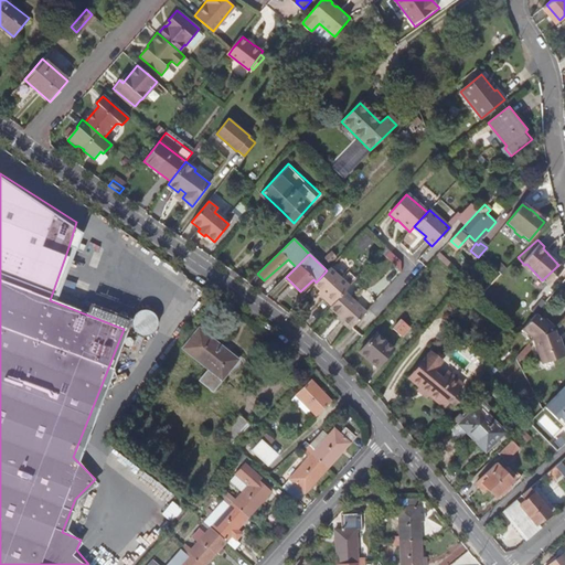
[(328,269),(327,270),(316,283),(312,287),(332,305),(343,292),(348,287),(328,269)]
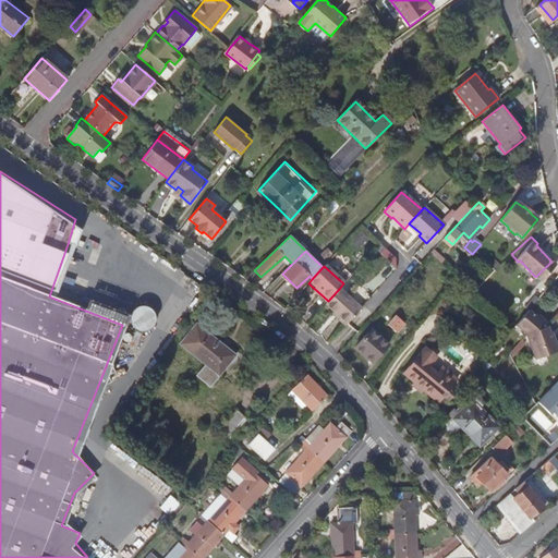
[(328,301),(325,305),(347,325),(361,310),(339,289),(328,301)]
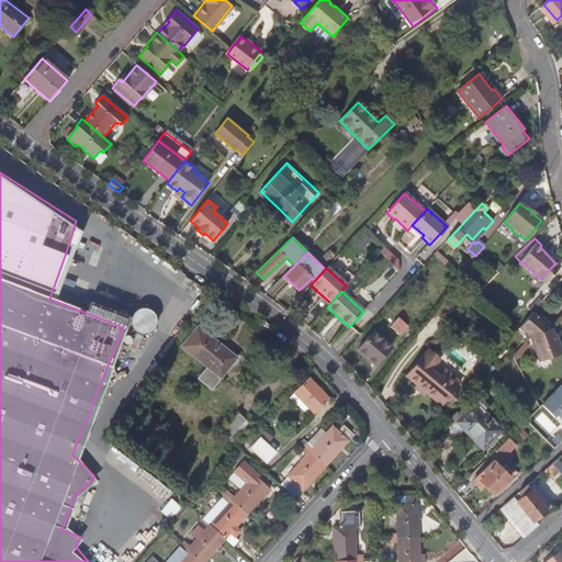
[(150,304),(131,312),(139,334),(159,325),(150,304)]
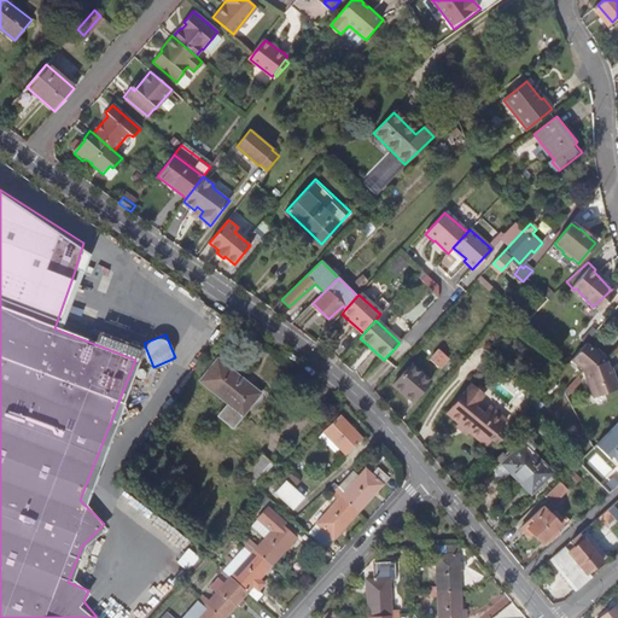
[(586,343),(572,359),(584,369),(596,365),(594,355),(596,351),(586,343)]
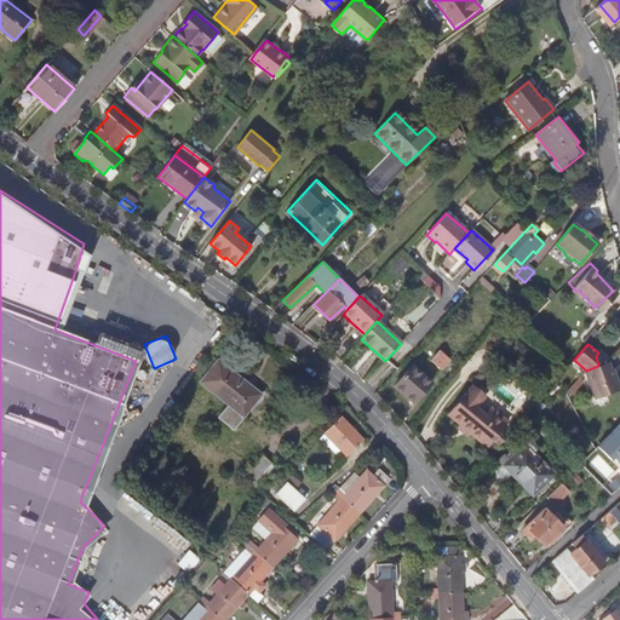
[(441,369),(449,360),(440,351),(431,361),(441,369)]
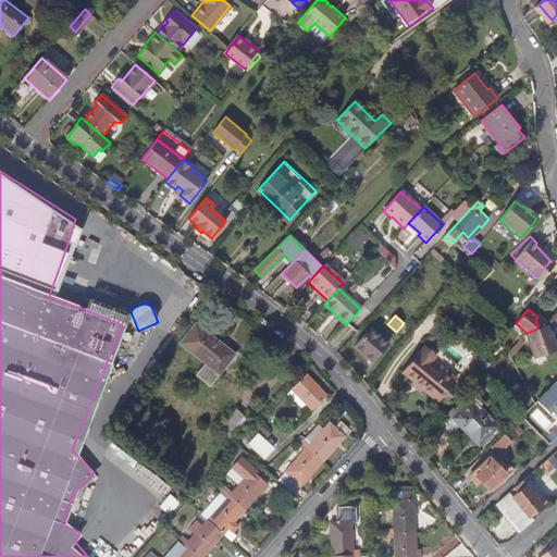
[(537,329),(547,325),(537,317),(535,320),(537,329)]
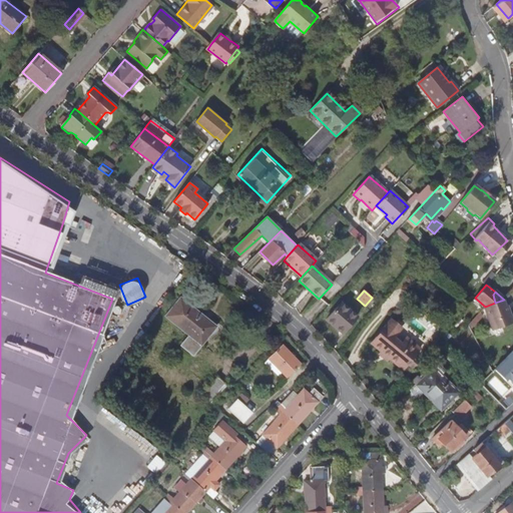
[(193,354),(215,327),(180,298),(165,316),(189,335),(181,345),(193,354)]
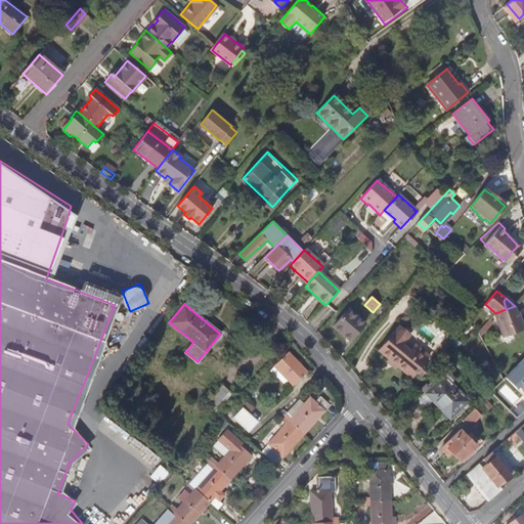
[(515,306),(506,309),(495,313),(504,337),(523,329),(523,326),(520,315),(518,316),(515,306)]
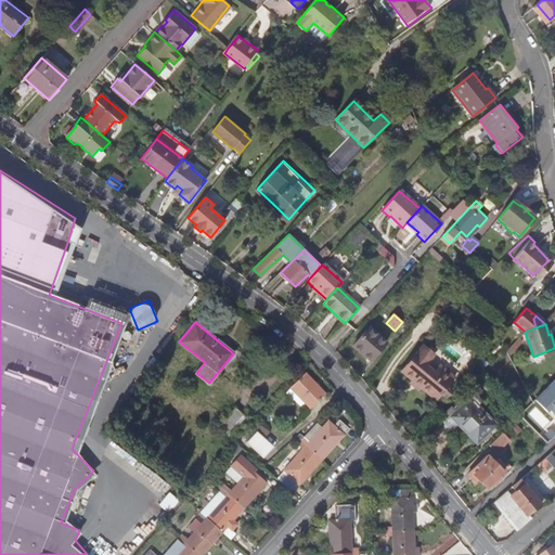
[(366,364),(382,346),(364,332),(349,350),(366,364)]
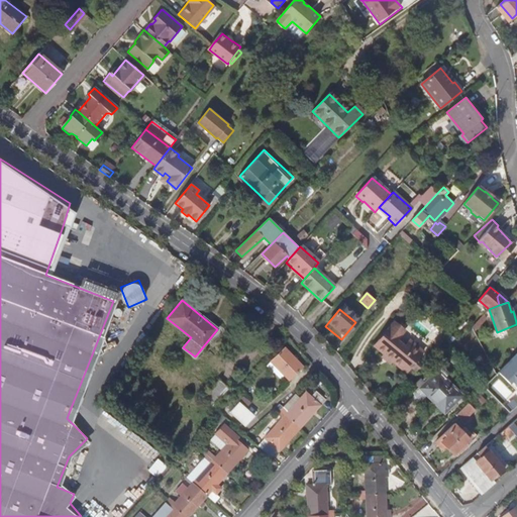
[(407,373),(411,368),(418,357),(424,350),(403,333),(409,325),(398,316),(374,346),(385,355),(387,353),(393,358),(391,360),(407,373)]
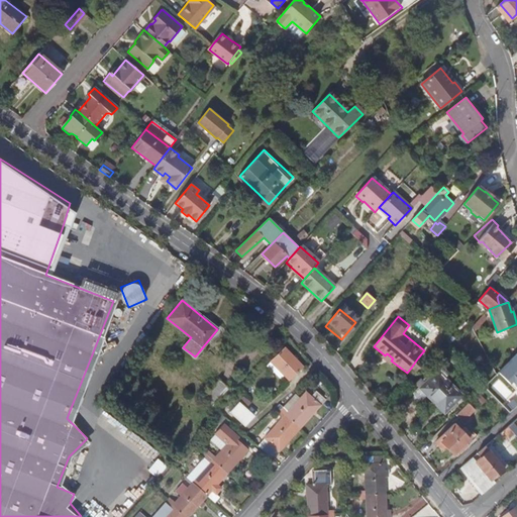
[(289,381),(303,367),(284,347),(271,362),(289,381)]
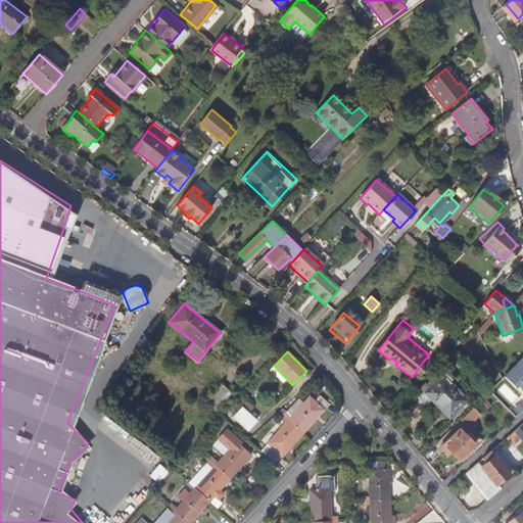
[(522,357),(505,375),(522,392),(522,357)]
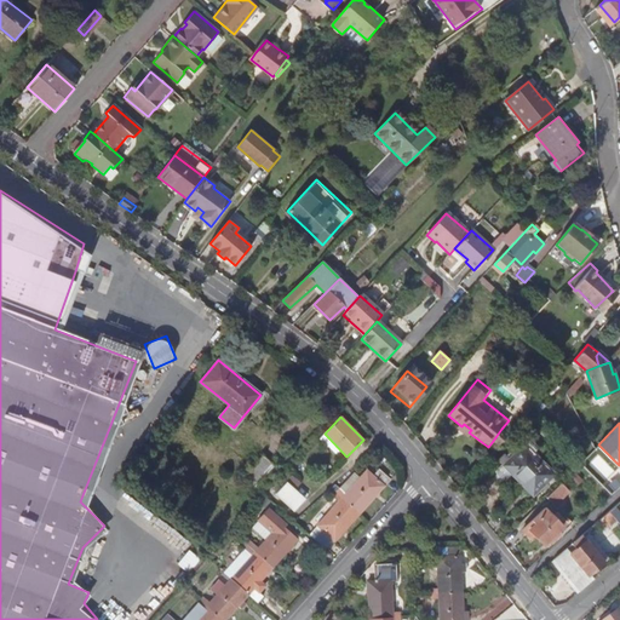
[(499,446),(509,435),(501,429),(493,441),(499,446)]
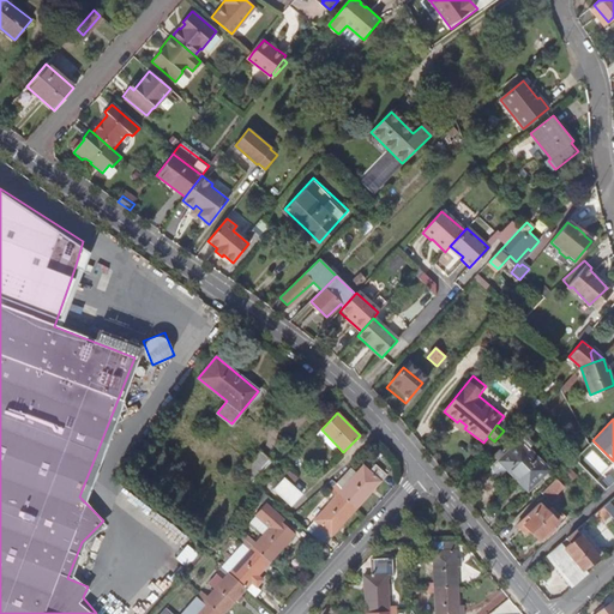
[(528,491),(548,470),(519,440),(498,461),(528,491)]
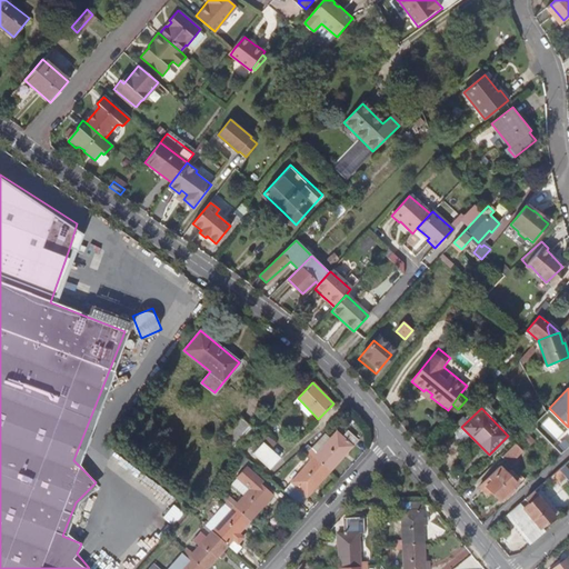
[(225,438),(235,447),(251,428),(241,418),(229,431),(225,438)]
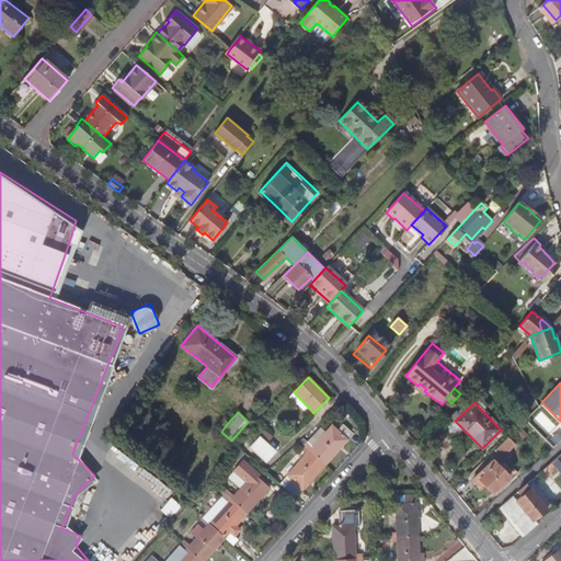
[(312,447),(310,450),(325,465),(353,433),(343,423),(336,430),(332,425),(312,447)]
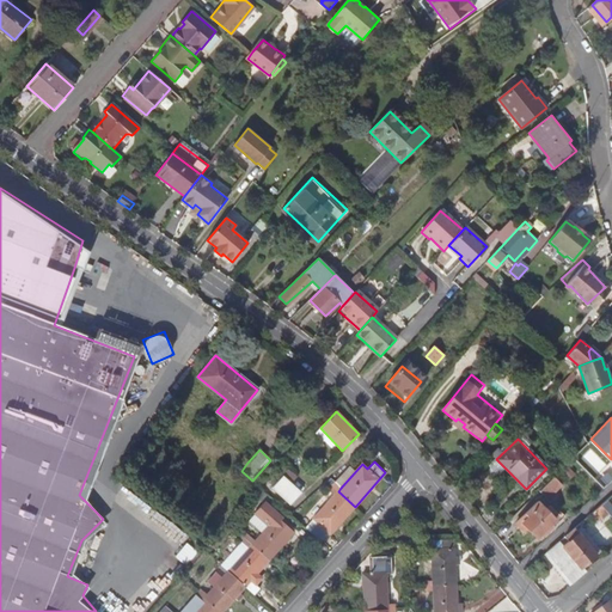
[(277,472),(282,477),(291,484),(297,477),(285,465),(277,472)]
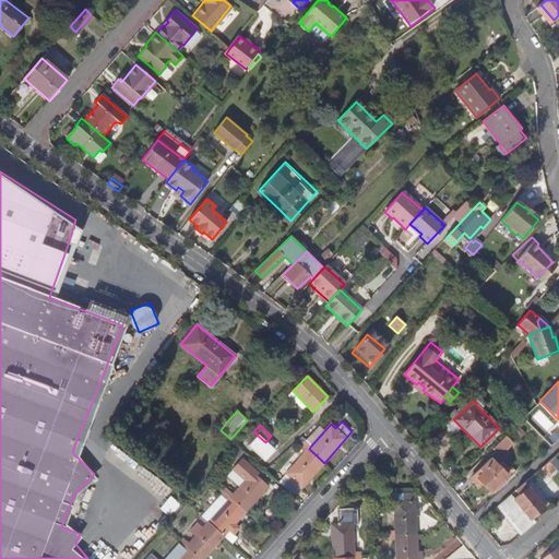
[(274,451),(265,442),(258,436),(249,445),(265,460),(274,451)]
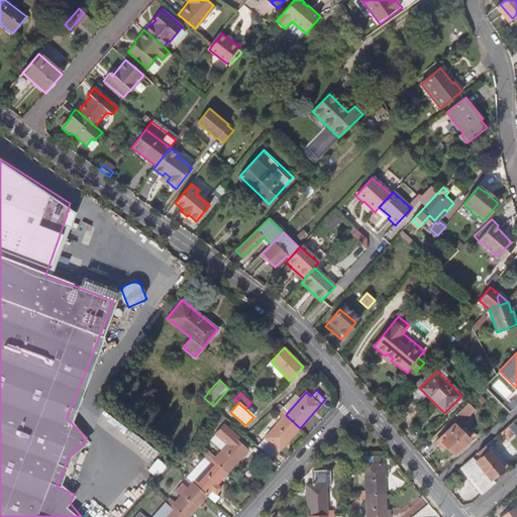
[(463,423),(470,417),(468,415),(474,409),(468,403),(455,414),(463,423)]
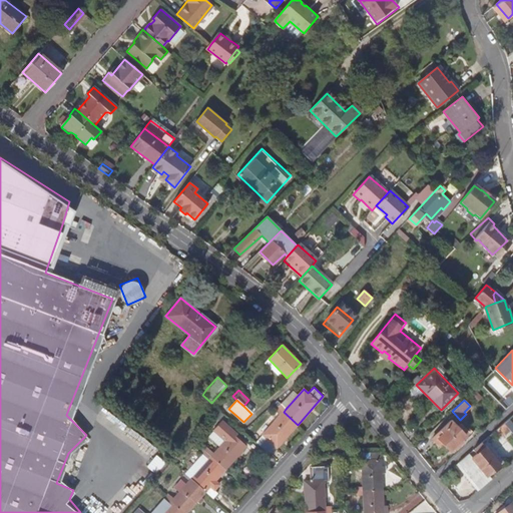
[(298,425),(284,412),(281,415),(271,426),(268,429),(263,435),(267,438),(260,446),(269,455),(276,447),(277,448),(298,425)]
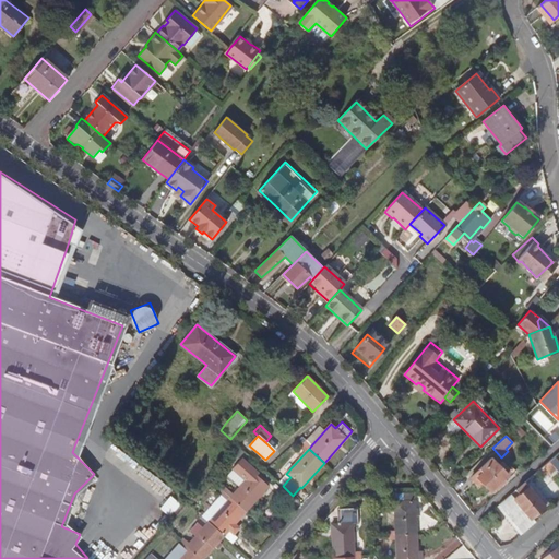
[(554,473),(558,467),(558,451),(546,464),(554,473)]
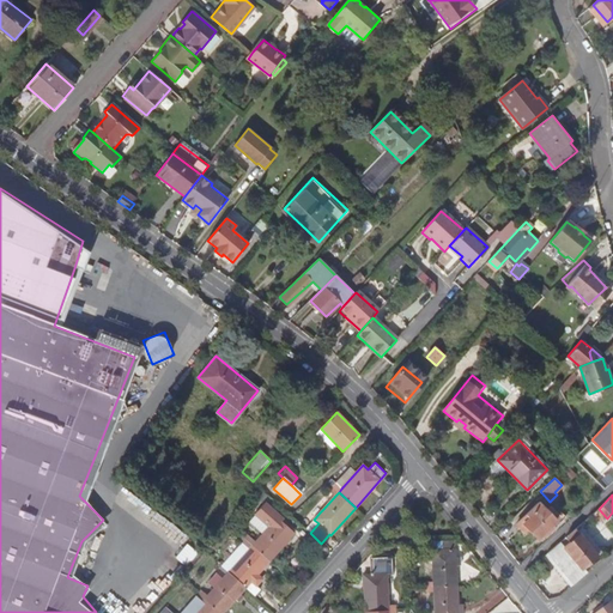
[(516,523),(521,529),(523,532),(527,528),(536,539),(541,534),(544,536),(563,520),(548,503),(545,501),(540,505),(538,503),(516,523)]
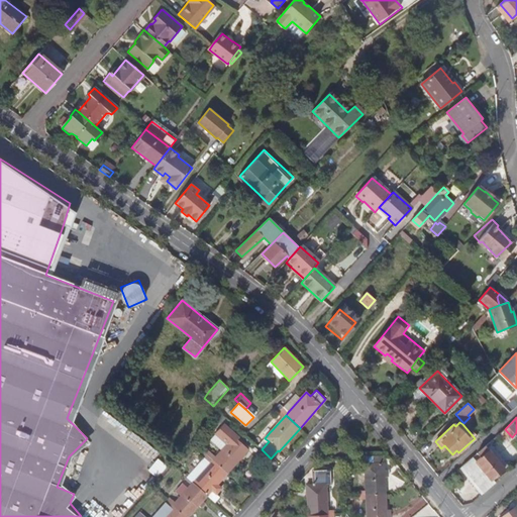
[(212,460),(227,473),(247,449),(233,437),(235,434),(224,424),(216,433),(227,443),(215,457),(212,460)]
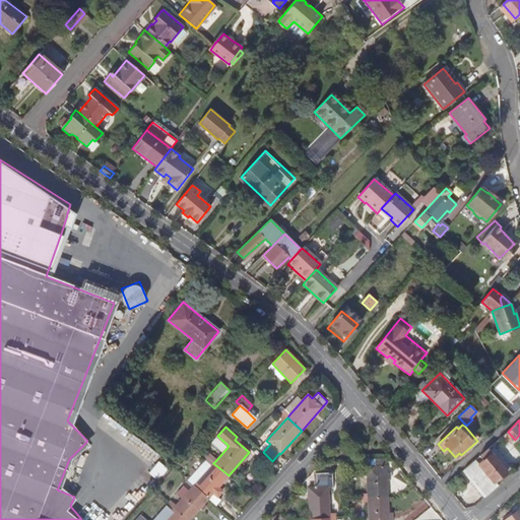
[(492,453),(488,449),(479,456),(483,460),(492,453)]
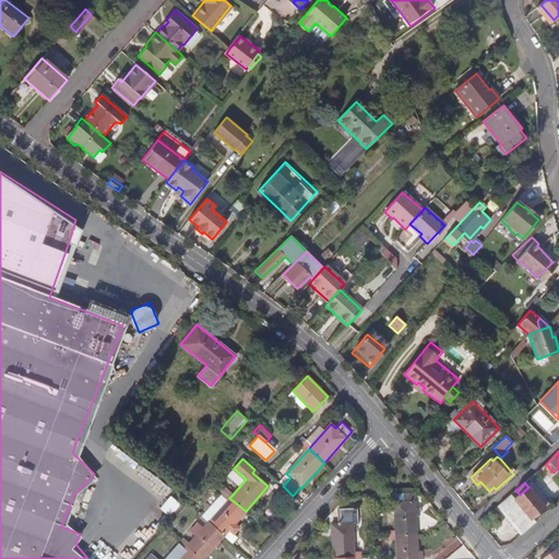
[(545,507),(528,487),(520,495),(514,499),(511,495),(499,506),(523,534),(536,522),(532,518),(545,507)]
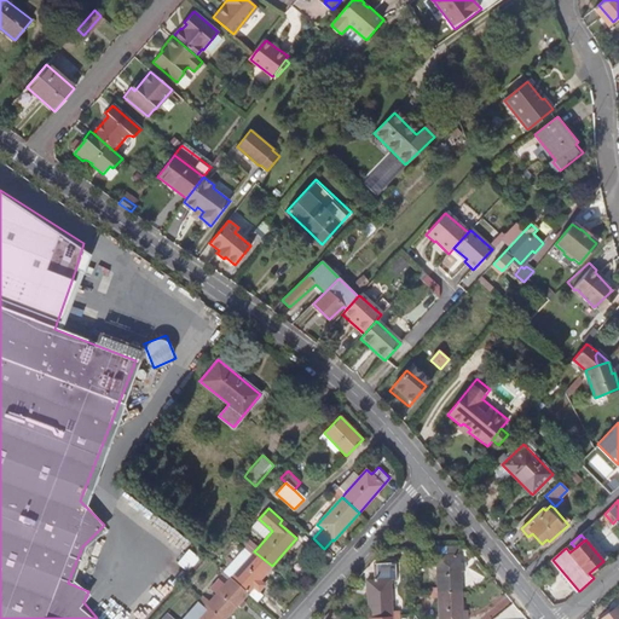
[(435,545),(435,554),(458,554),(458,544),(435,545)]
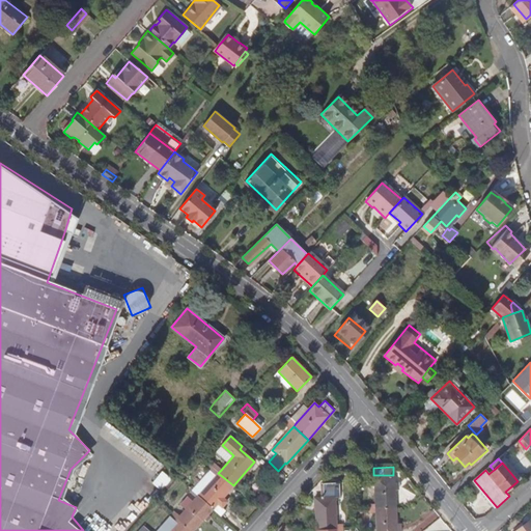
[(164,470),(152,481),(162,490),(172,478),(164,470)]
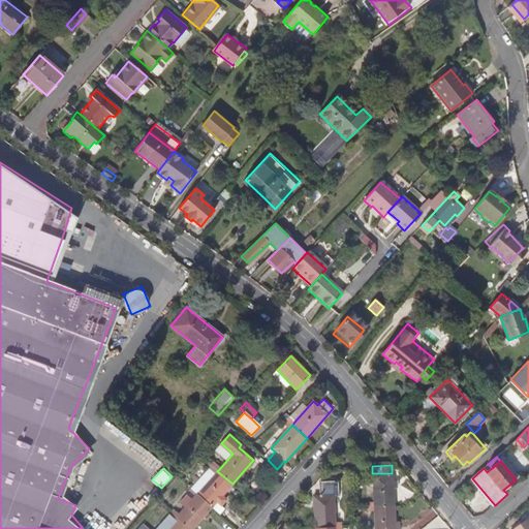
[(214,474),(210,470),(192,490),(197,494),(214,474)]
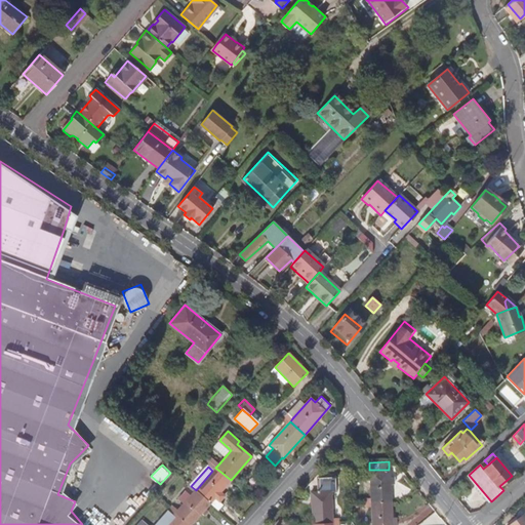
[(212,471),(196,490),(210,503),(228,483),(231,480),(215,468),(212,471)]
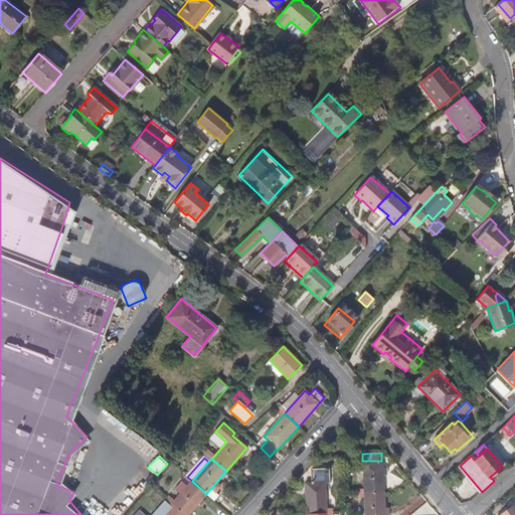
[(363,492),(382,491),(382,474),(386,474),(386,467),(382,468),(381,461),(362,461),(363,488),(363,492)]
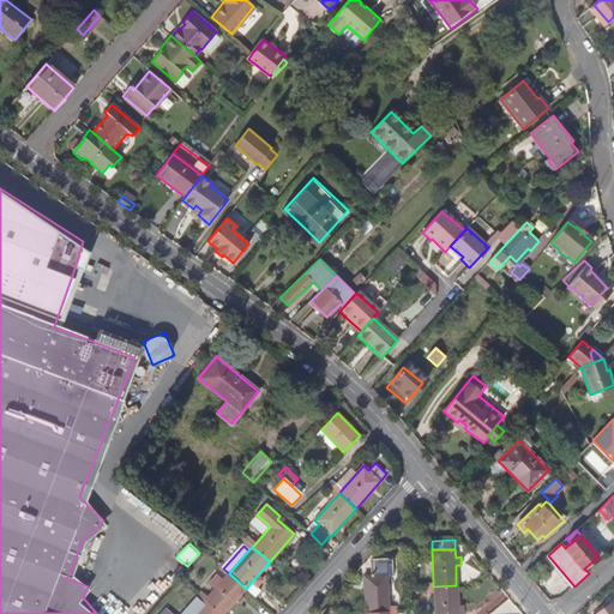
[(369,575),(369,576),(386,576),(392,575),(392,558),(373,559),(373,575),(369,575)]
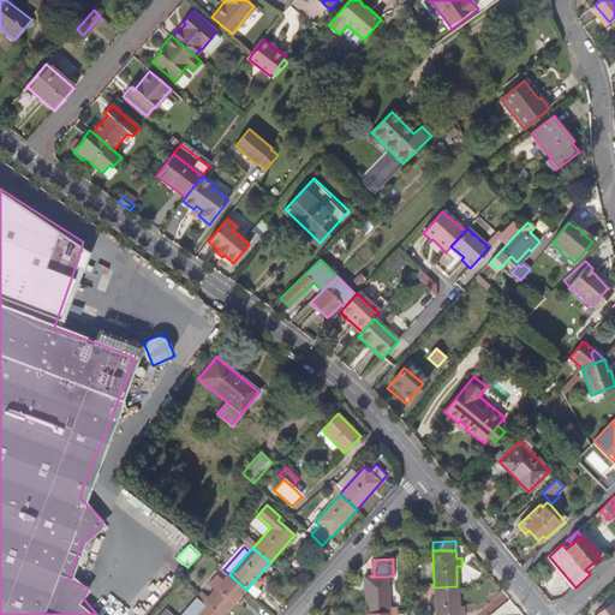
[(527,574),(536,584),(543,577),(536,568),(527,574)]
